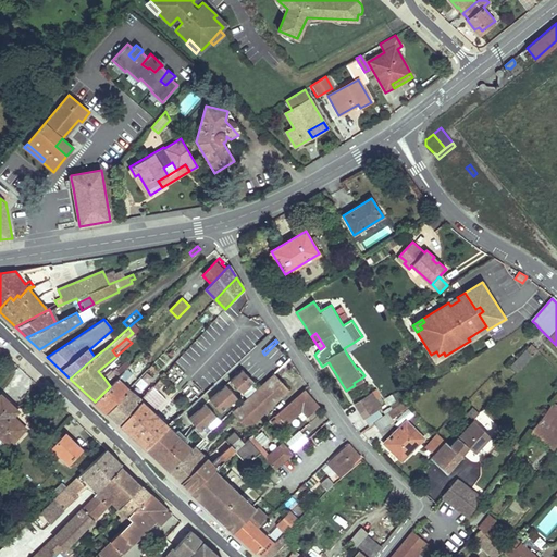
[(357,346),(355,342),(344,348),(346,353),(357,346)]
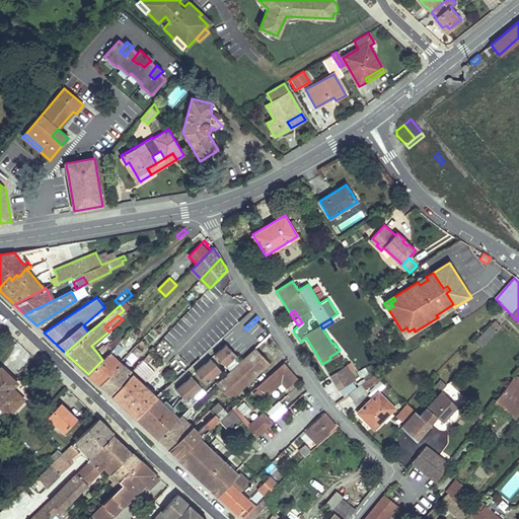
[(494,320),(490,325),(496,330),(501,326),(494,320)]
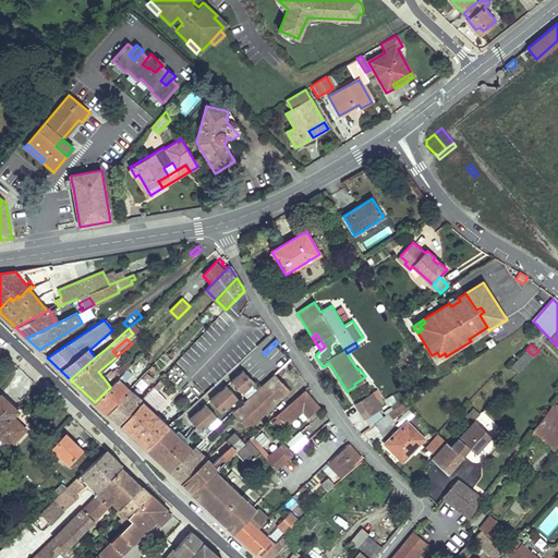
[(533,355),(526,350),(511,366),(517,372),(533,355)]
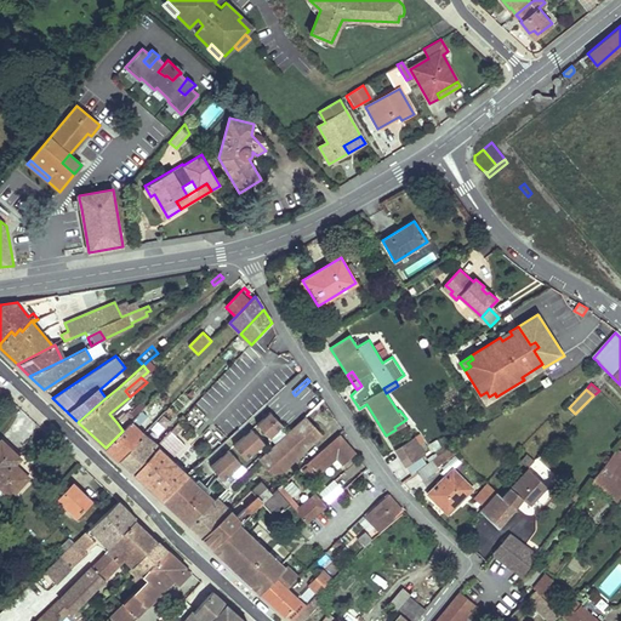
[(486,392),(480,396),(485,403),(496,397),(495,393),(489,397),(486,392)]
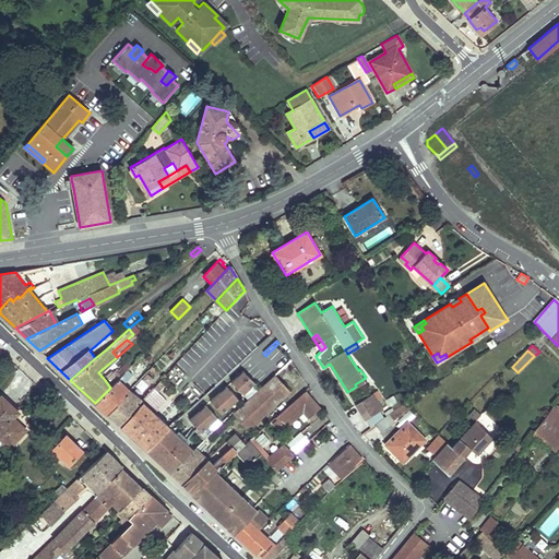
[(163,356),(155,364),(163,370),(170,361),(163,356)]
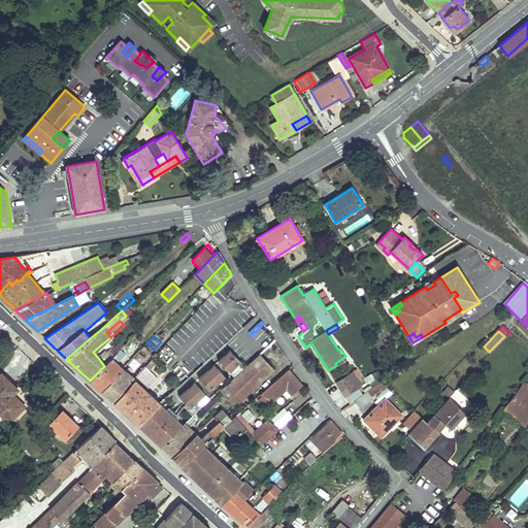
[(125,353),(121,349),(114,355),(104,366),(90,381),(101,392),(123,369),(116,362),(125,353)]
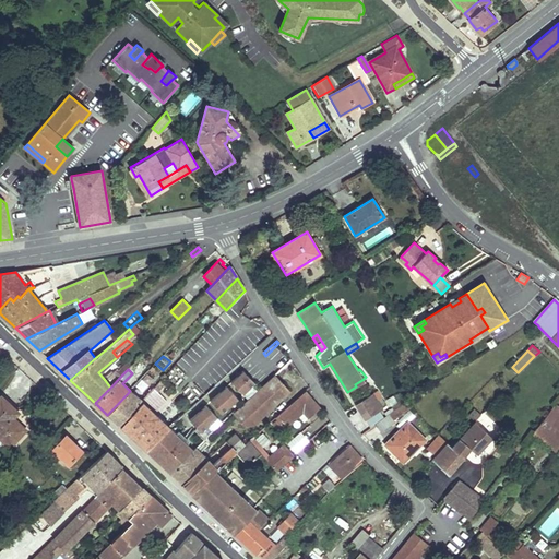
[(110,388),(121,376),(117,371),(105,380),(110,388)]
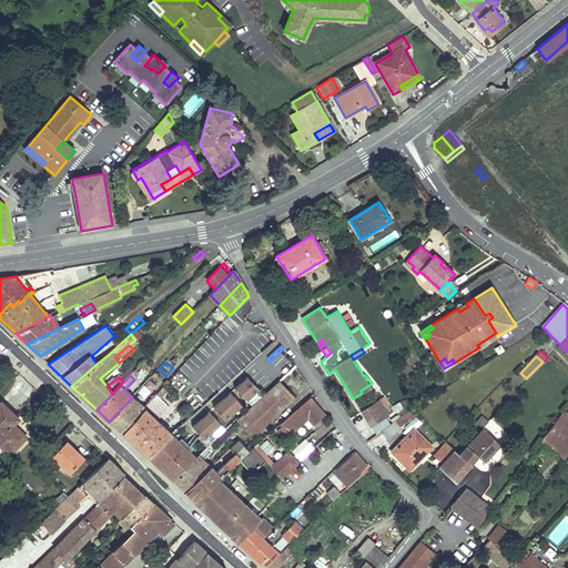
[(252,407),(261,397),(255,392),(259,389),(247,377),(235,388),(252,407)]
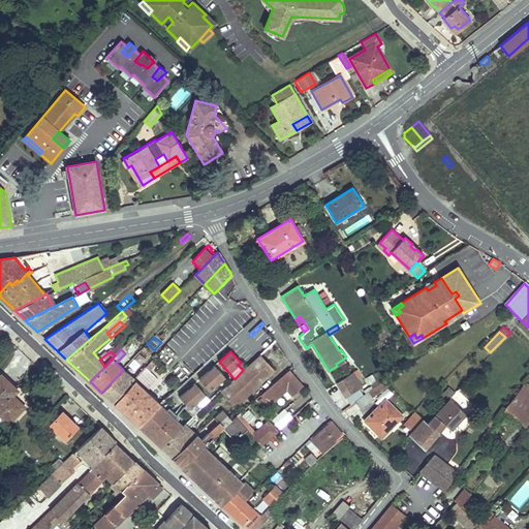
[(274,371),(259,355),(243,370),(235,379),(221,391),(231,403),(240,402),(274,371)]
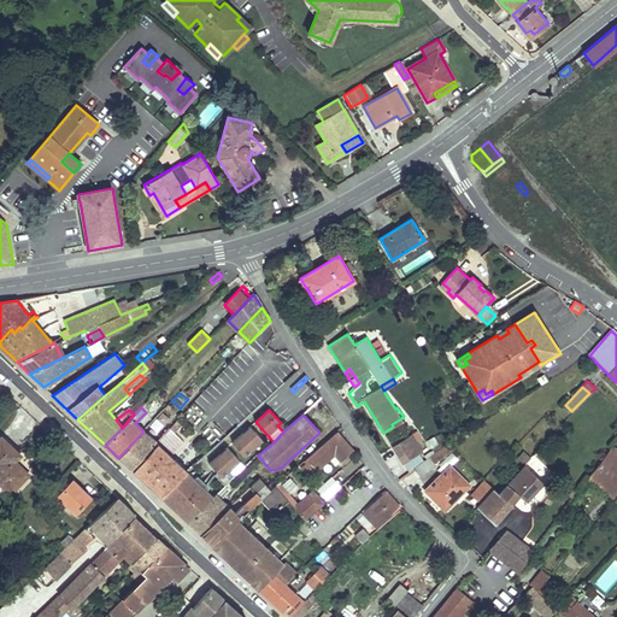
[(182,424),(178,421),(158,442),(157,444),(131,471),(160,498),(187,471),(171,457),(184,442),(174,433),(182,424)]
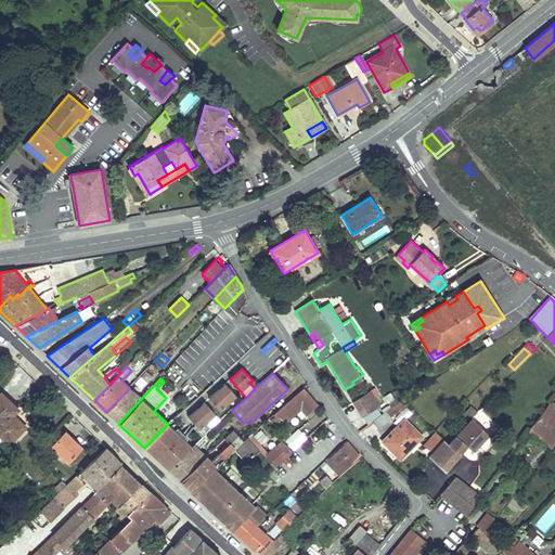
[(191,401),(203,391),(192,378),(180,389),(191,401)]
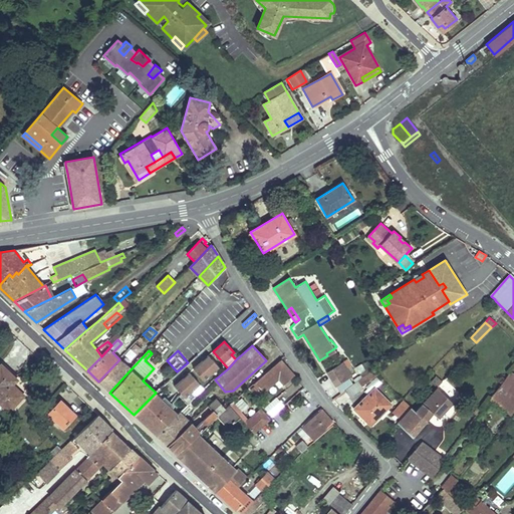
[(208,355),(193,368),(203,379),(218,366),(208,355)]
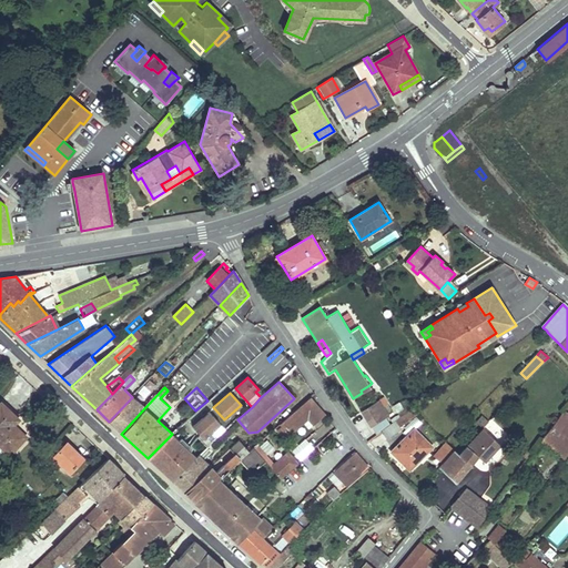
[(145,407),(132,397),(109,422),(121,434),(144,408),(145,407)]
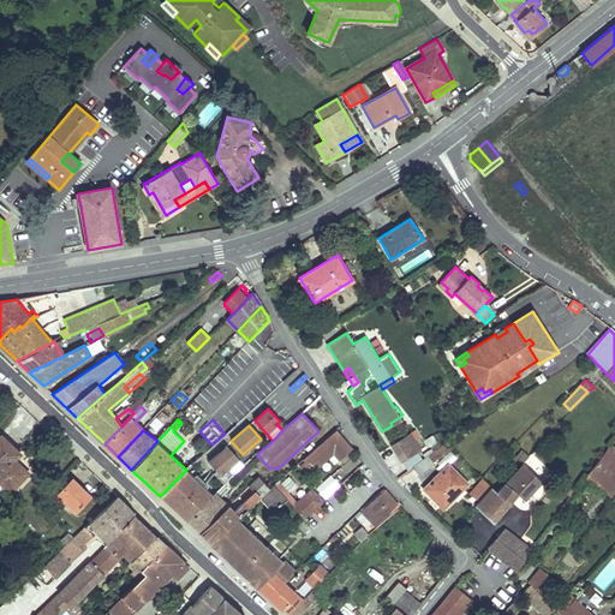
[(352,449),(335,430),(303,459),(304,461),(299,466),(306,475),(312,470),(314,471),(329,458),(334,453),(339,460),(352,449)]
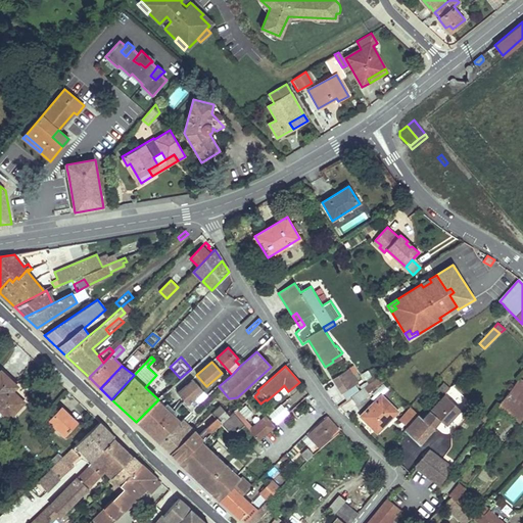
[(168,390),(180,379),(169,368),(156,379),(168,390)]
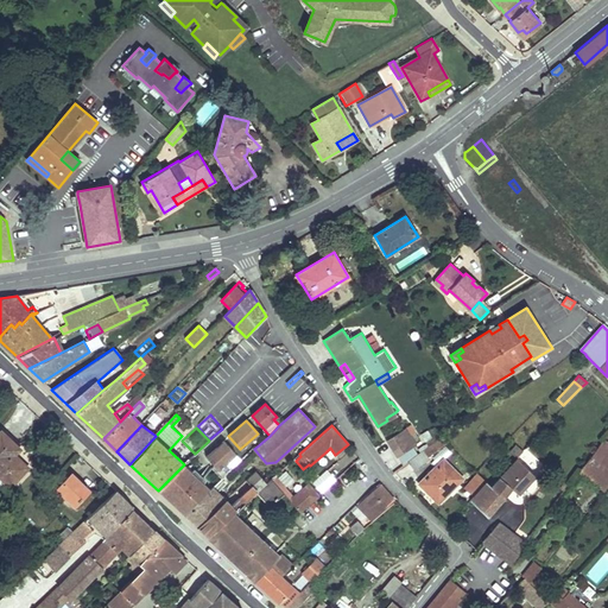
[(406,429),(387,441),(398,457),(417,445),(406,429)]
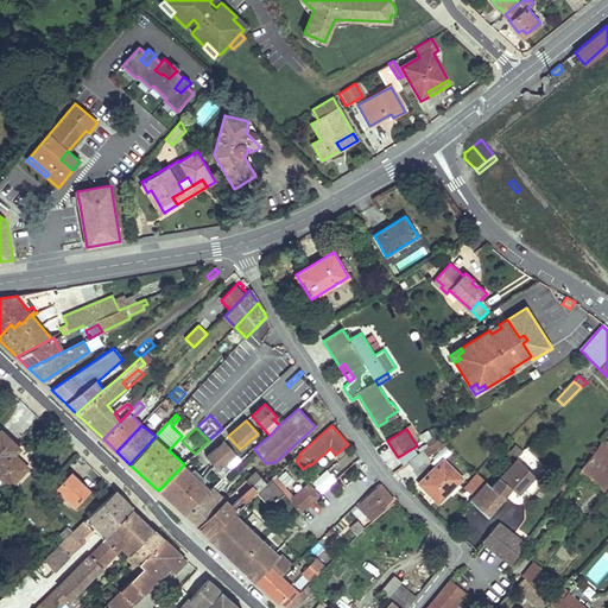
[(0,430),(0,476),(10,486),(27,467),(13,454),(19,448),(0,431),(0,430)]
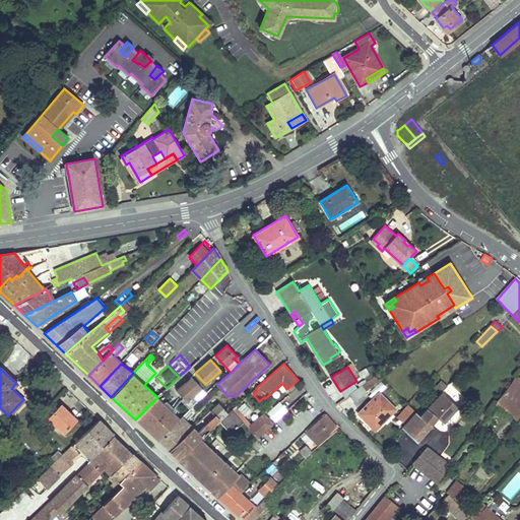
[(366,390),(383,379),(378,374),(349,395),(353,402),(367,392),(366,390)]
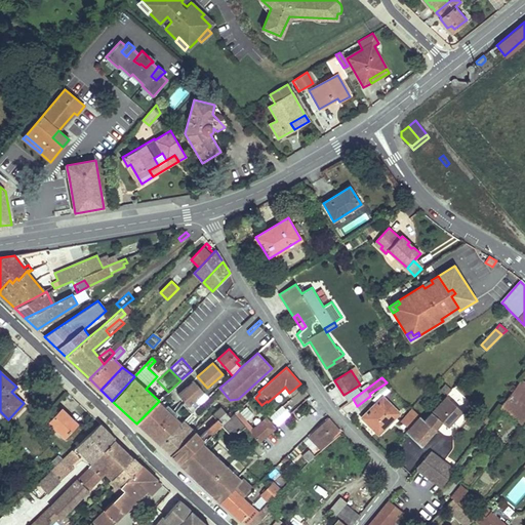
[(177,394),(188,405),(203,392),(193,380),(177,394)]
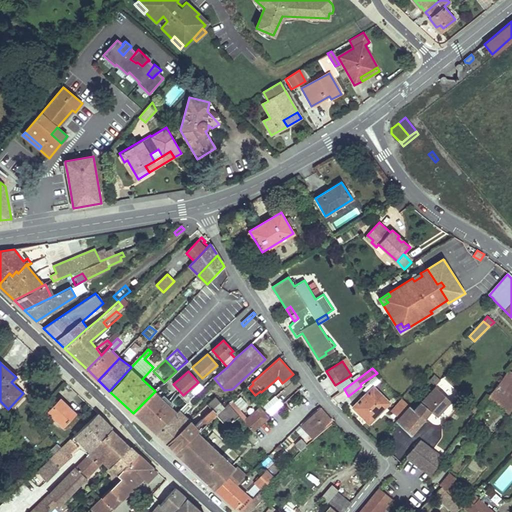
[(511,374),(508,371),(488,397),(509,413),(511,409),(511,374)]
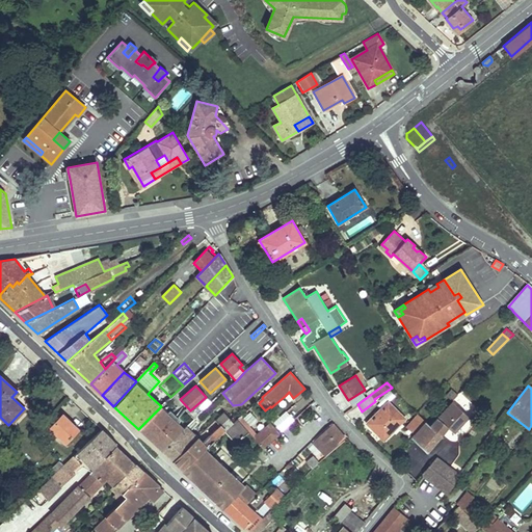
[(451,401),(457,395),(451,390),(446,396),(451,401)]
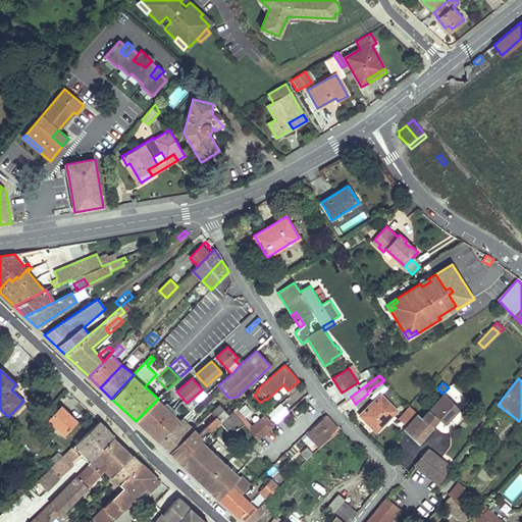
[(288,390),(283,384),(279,388),(284,394),(288,390)]
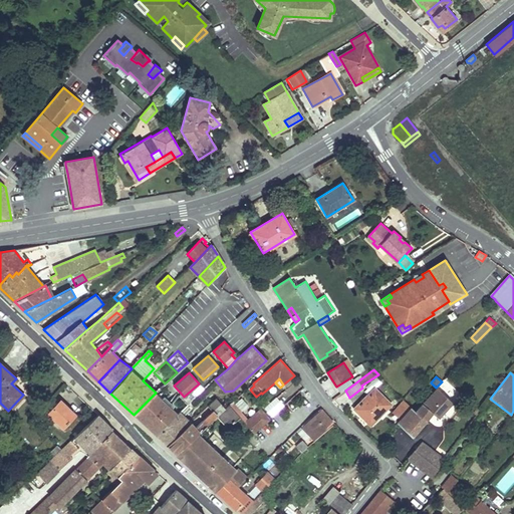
[(415,411),(411,407),(400,419),(397,423),(413,437),(433,414),(439,418),(453,403),(436,388),(415,411)]
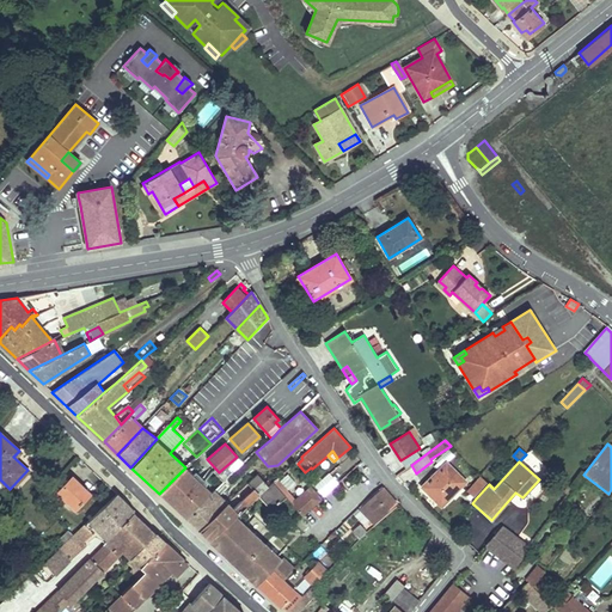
[(446,463),(422,487),(440,505),(464,482),(446,463)]
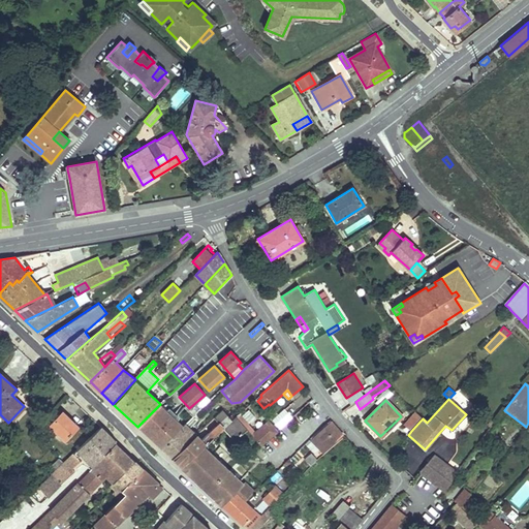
[(160,404),(137,427),(160,448),(183,427),(177,421),(166,410),(160,404)]
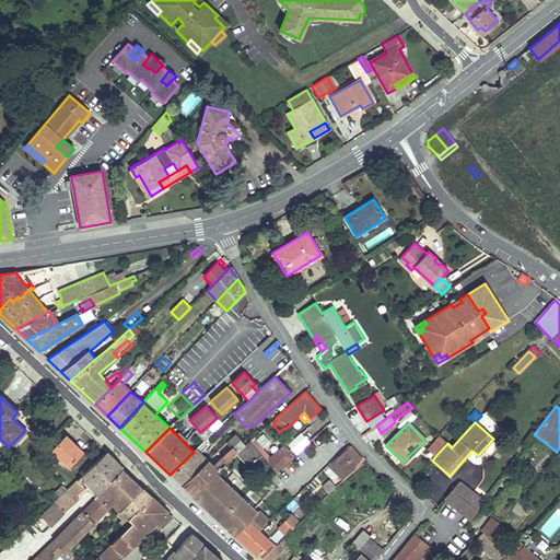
[(176,434),(187,445),(189,442),(178,432),(176,434)]
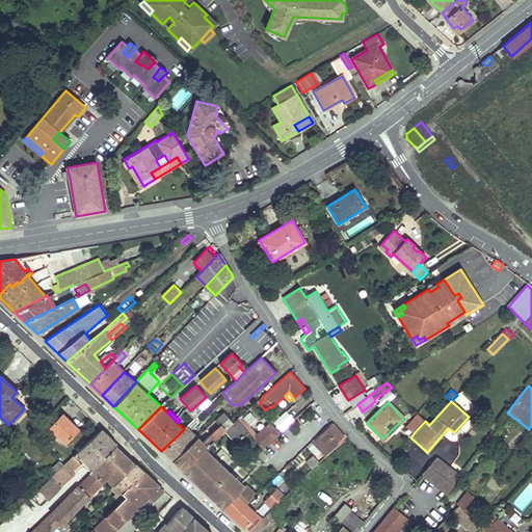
[(173,461),(182,471),(204,450),(224,430),(236,443),(247,431),(237,419),(235,420),(233,423),(231,420),(223,411),(214,421),(219,426),(202,443),(196,439),(173,461)]
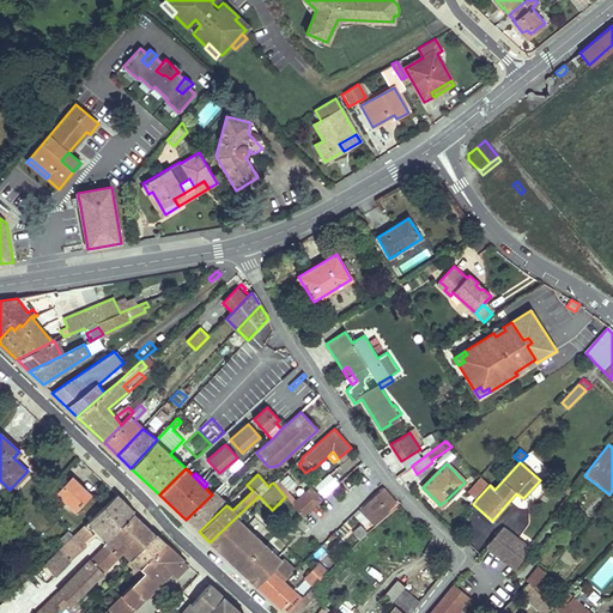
[(315,486),(325,496),(338,484),(328,474),(315,486)]
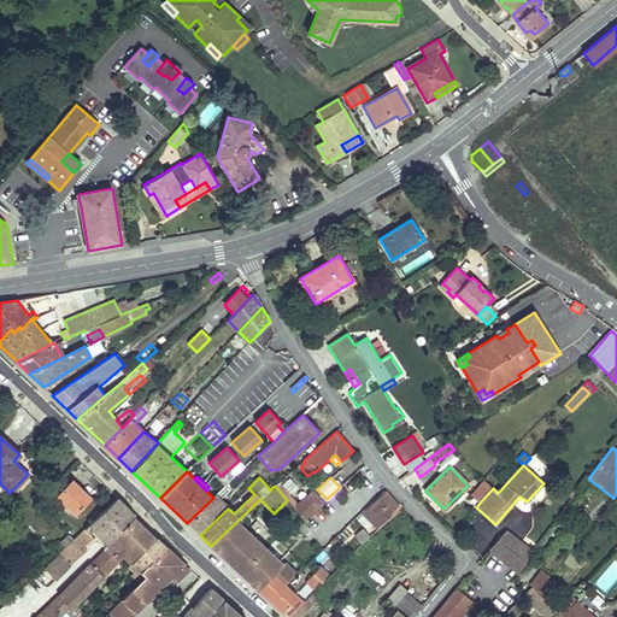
[(278,483),(275,486),(287,500),(294,507),(299,504),(292,498),(300,489),(291,479),(282,487),(278,483)]
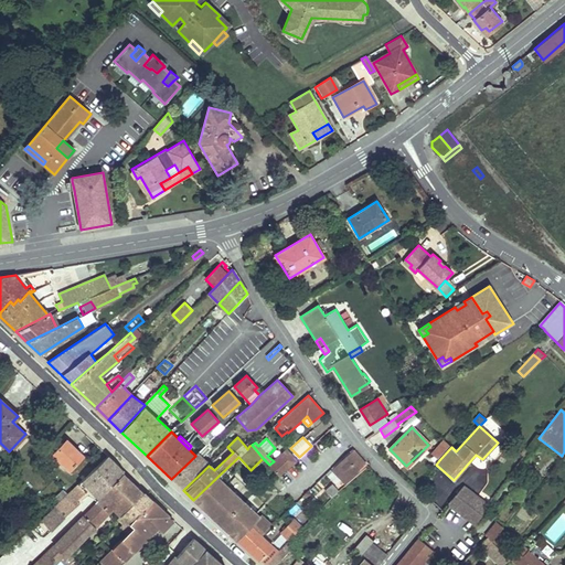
[(433,455),(445,441),(443,439),(430,452),(433,455)]
